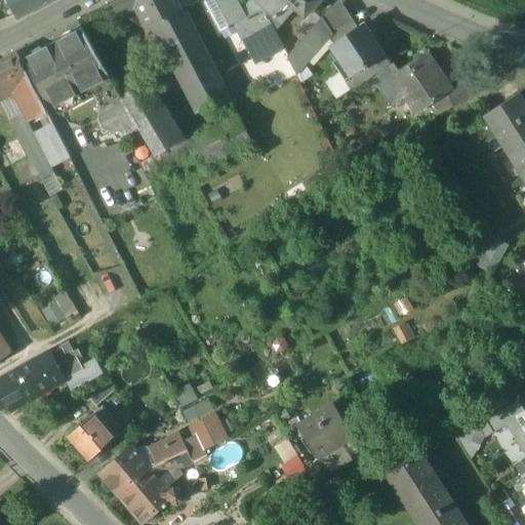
[(4,0),(16,21),(54,0),(4,0)]
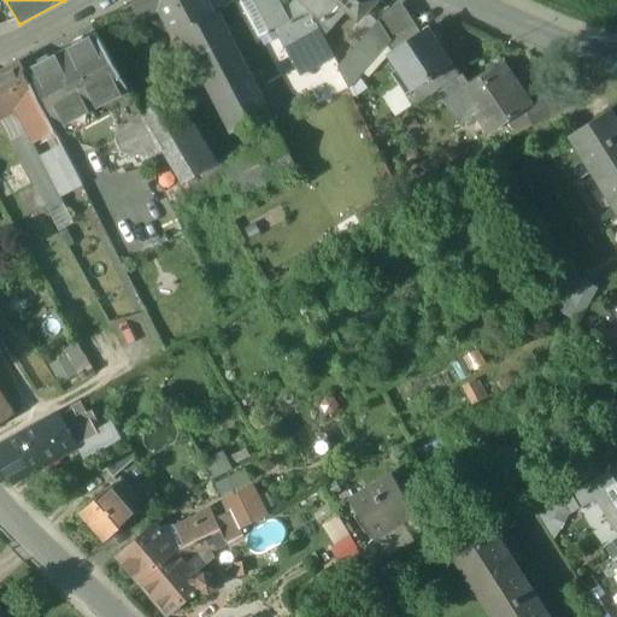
[(229,41),(207,0),(139,0),(133,4),(141,18),(158,9),(172,36),(186,29),(189,34),(201,56),(229,41)]
